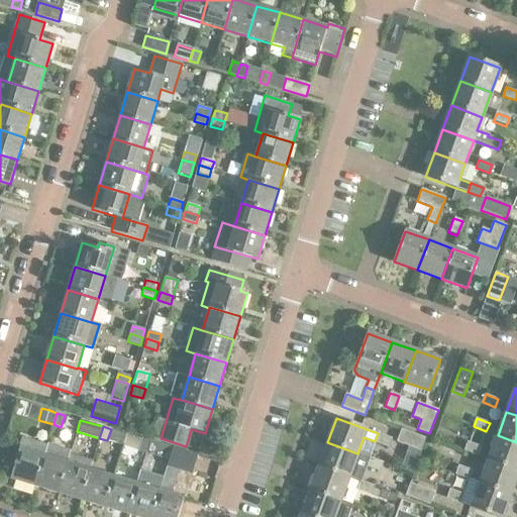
[(396,442),(420,451),(425,438),(401,429),(396,442)]
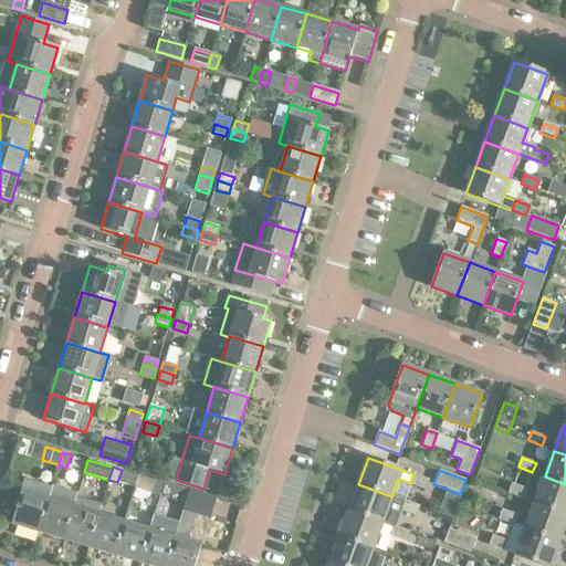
[(413,474),(410,483),(425,489),(428,479),(413,474)]
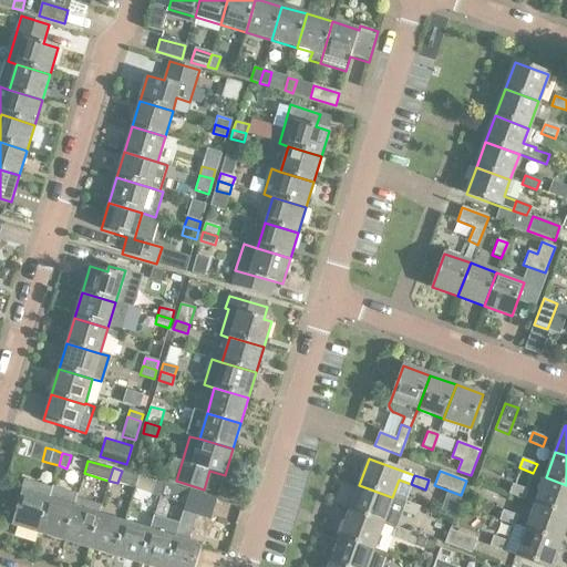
[(566,485),(546,477),(536,504),(566,515),(566,485)]
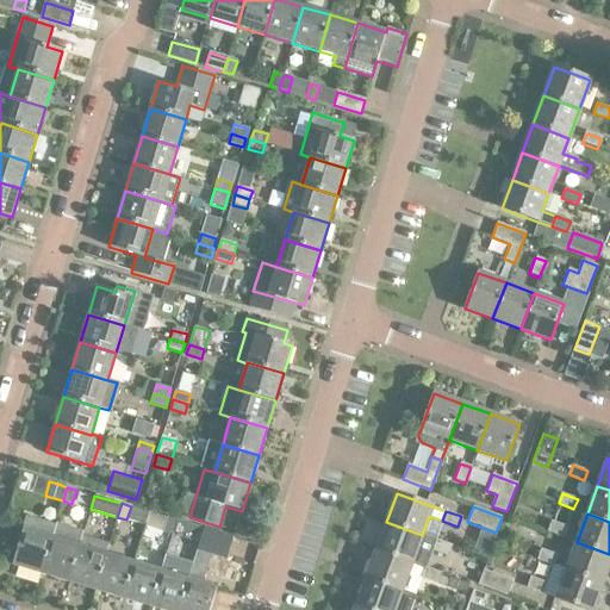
[(24,529),(12,565),(41,573),(51,537),(55,526),(27,517),(24,529)]
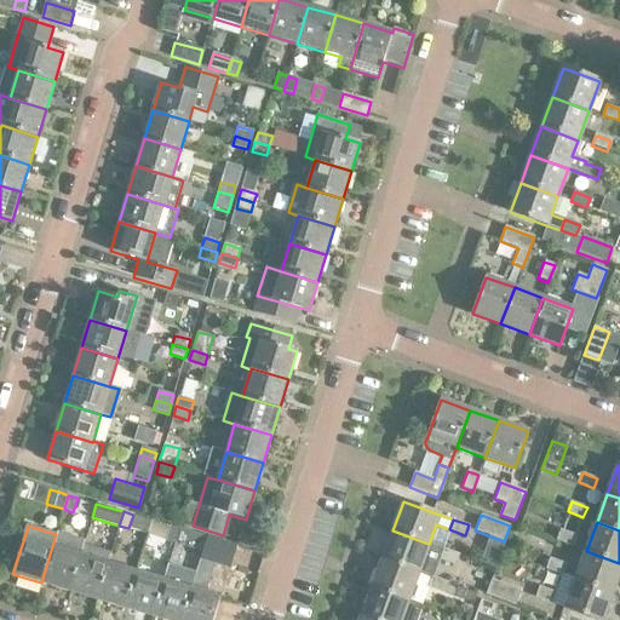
[(179,528),(170,526),(166,540),(174,543),(179,528)]
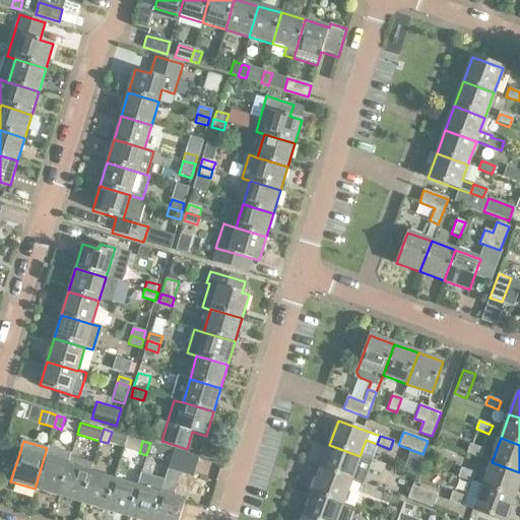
[(154,457),(157,446),(150,443),(146,455),(154,457)]
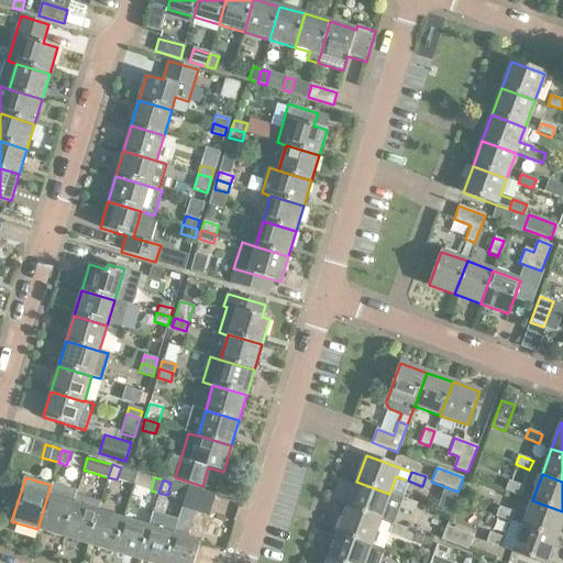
[(389,494),(356,482),(348,507),(381,519),(389,494)]
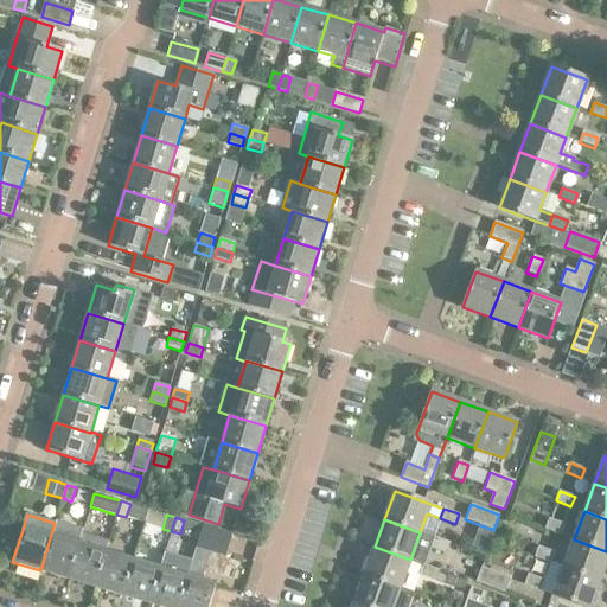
[(549,519),(545,529),(561,535),(564,525),(549,519)]
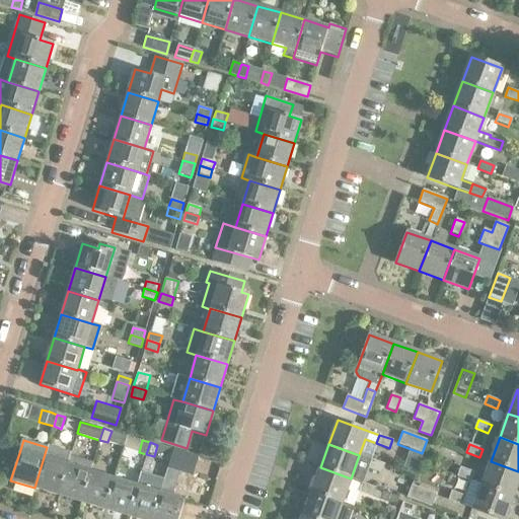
[(168,468),(165,475),(172,477),(174,470),(192,475),(198,457),(173,449),(168,468)]
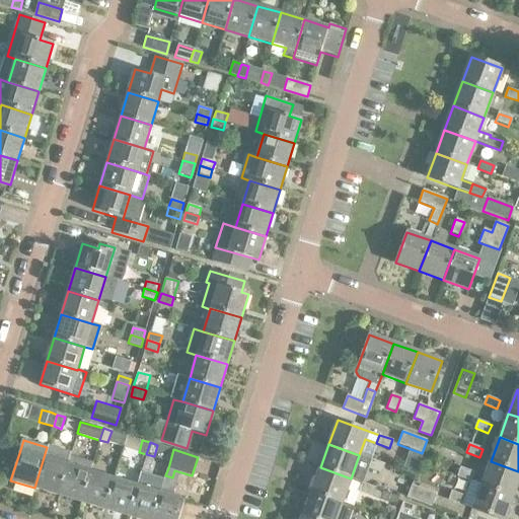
[(93,463),(70,456),(67,464),(58,495),(81,502),(90,471),(93,463)]
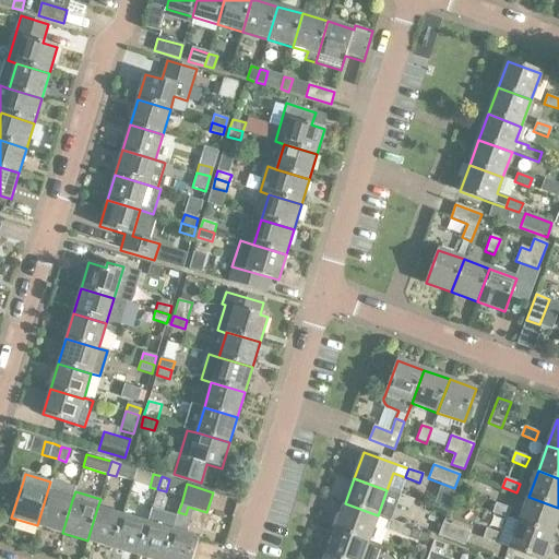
[(37,525),(62,533),(72,500),(47,492),(37,525)]
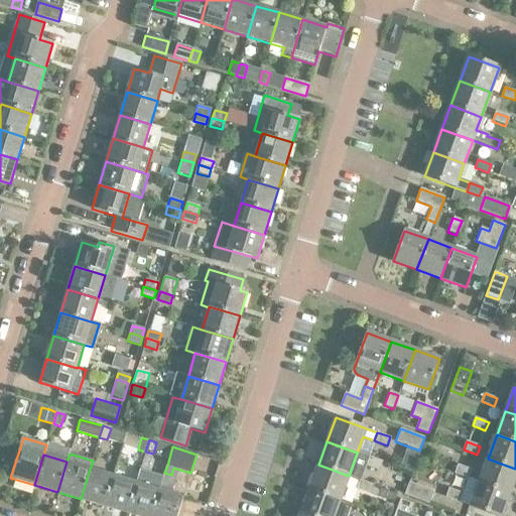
[(366,465),(378,470),(381,462),(369,457),(366,465)]
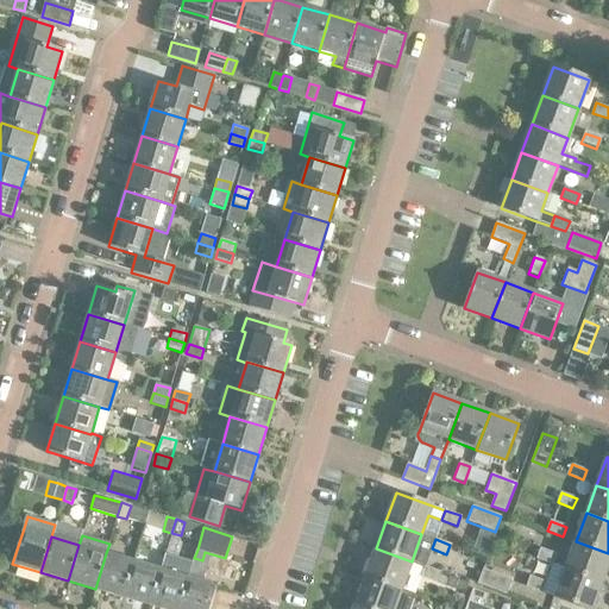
[(608,553),(576,541),(565,570),(601,583),(608,560),(608,553)]
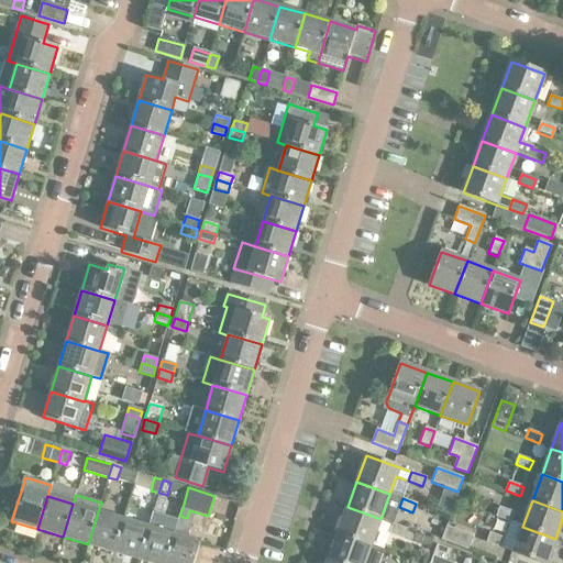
[(381,519),(348,507),(338,533),(371,545),(381,519)]
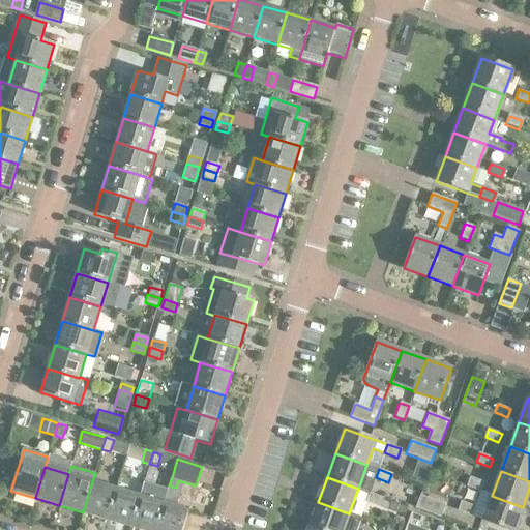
[(470,478),(467,487),(480,492),(483,482),(470,478)]
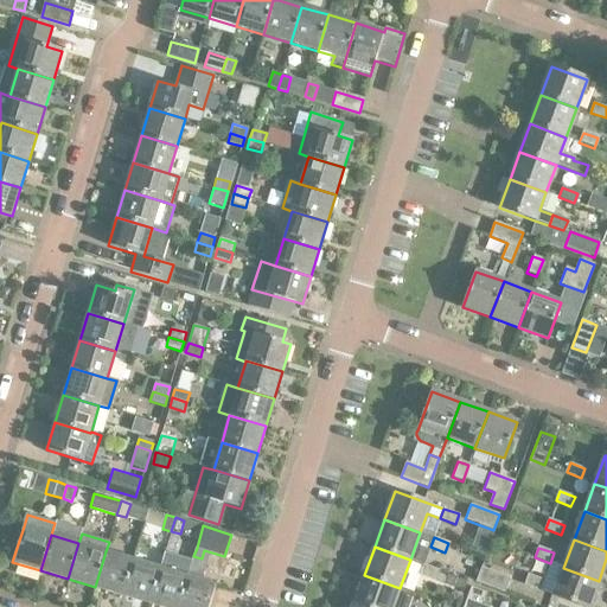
[(95,587),(122,595),(133,560),(106,551),(95,587)]
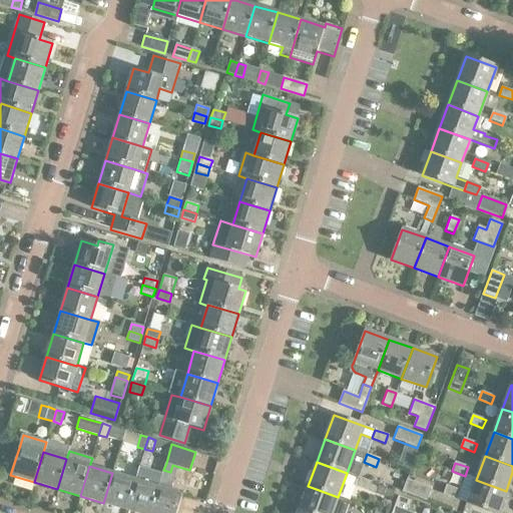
[(103,503),(126,510),(135,480),(112,473),(103,503)]
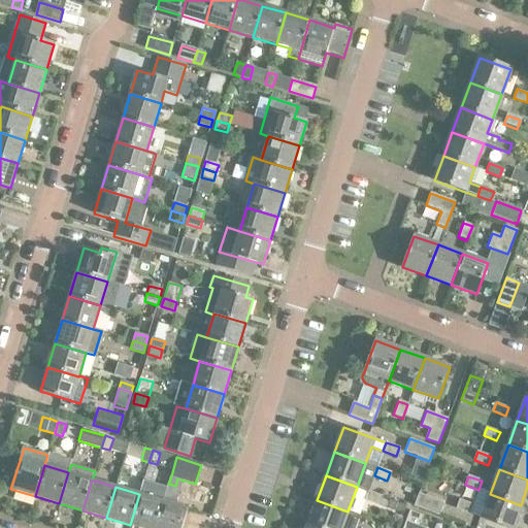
[(368,491),(365,500),(378,504),(386,507),(389,501),(381,498),(382,496),(368,491)]
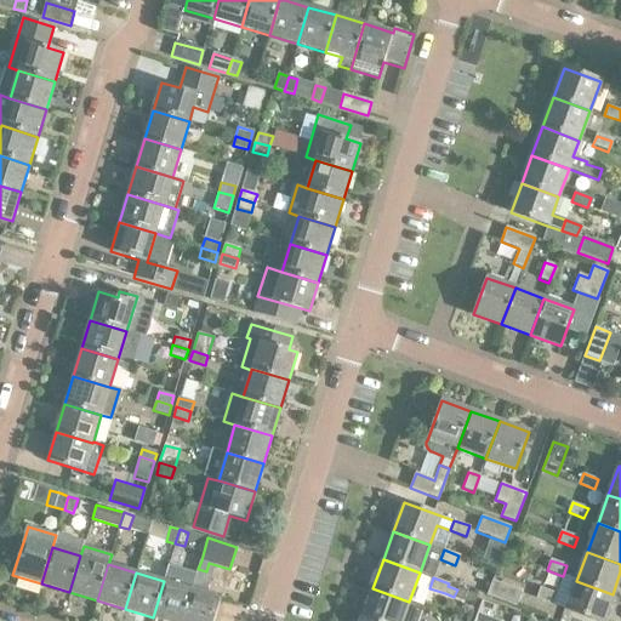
[(209,584),(194,580),(192,590),(182,620),(212,620),(221,598),(205,593),(209,584)]
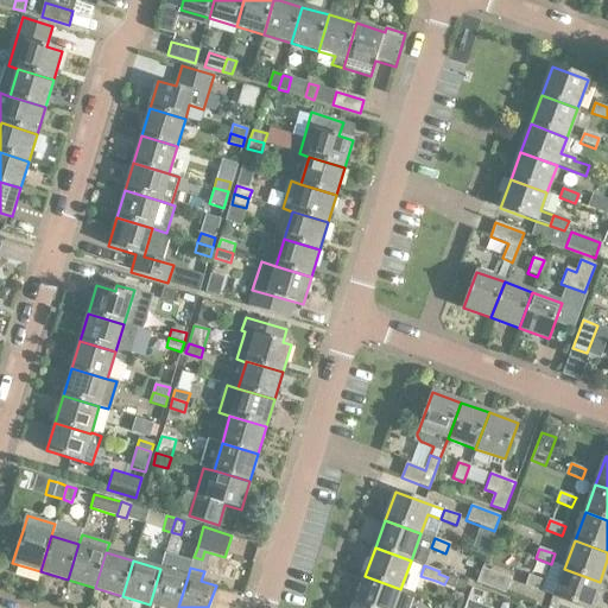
[(178,607),(188,577),(160,569),(150,605),(160,607),(178,607)]
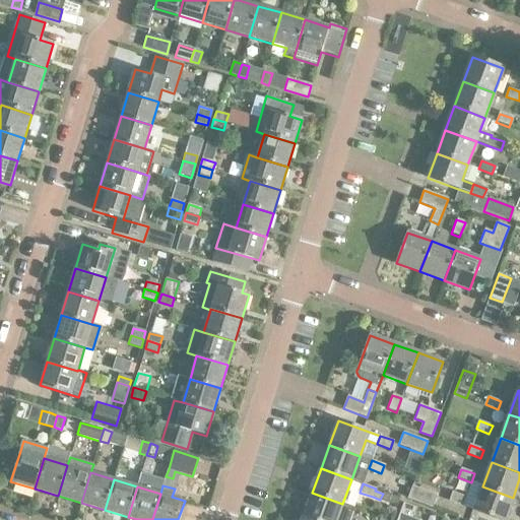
[(408,500),(433,509),(438,496),(413,486),(408,500)]
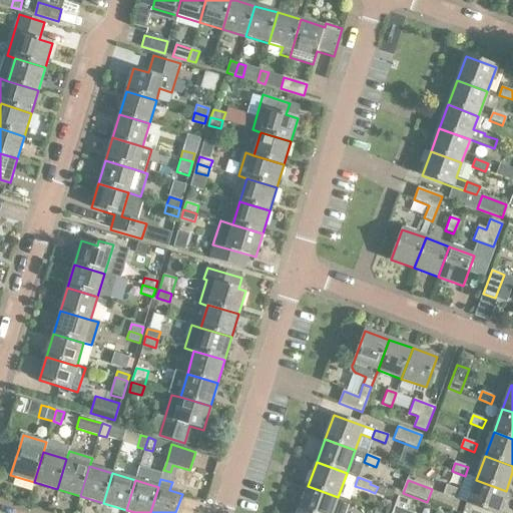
[(476,480),(468,503),(493,512),(498,512),(506,491),(476,480)]
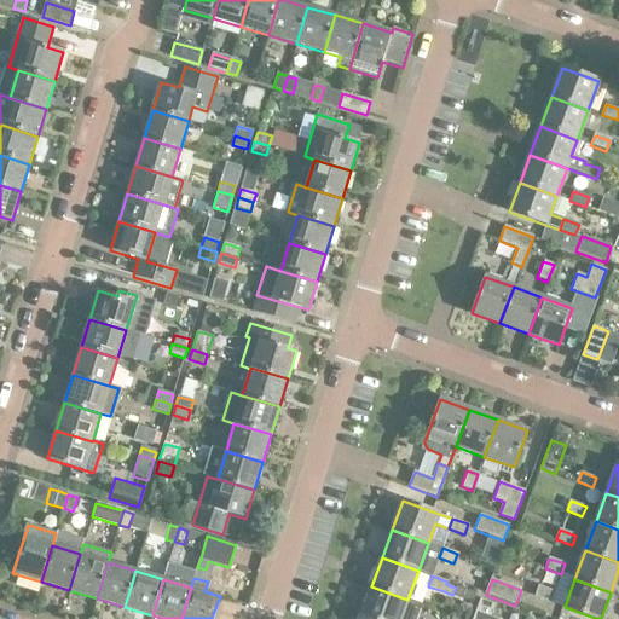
[(371,586),(360,614),(372,618),(400,618),(408,600),(371,586)]
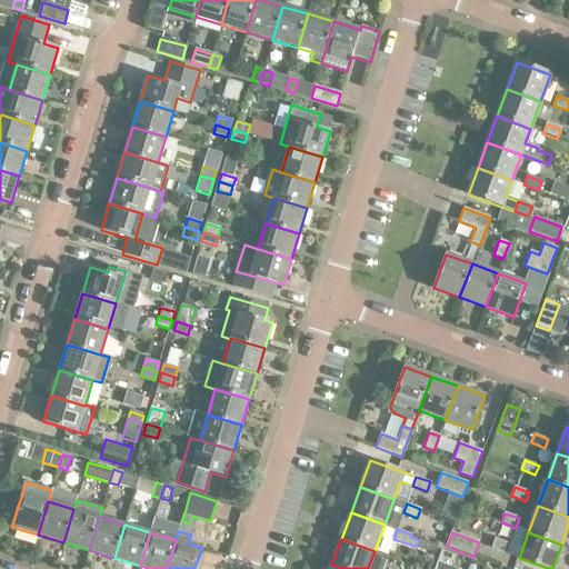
[(496,539),(492,549),(506,553),(509,545),(496,539)]
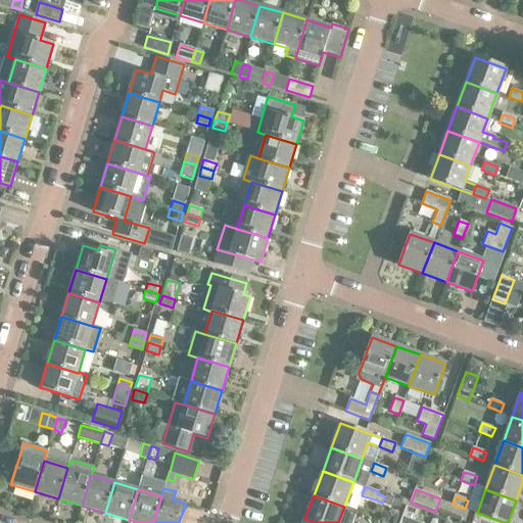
[(417,522),(414,522),(418,512),(405,507),(398,522),(417,522)]
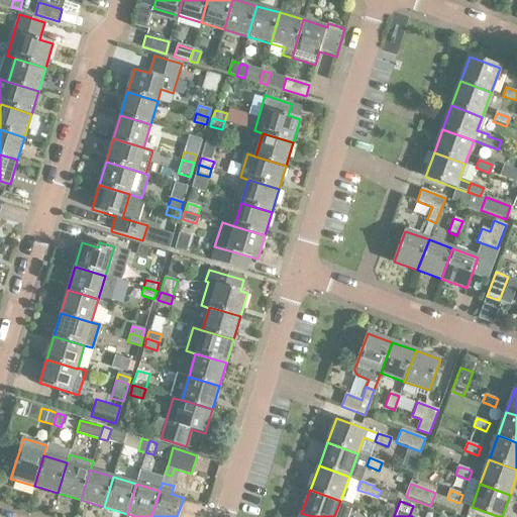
[(352,505),(348,513),(358,516),(362,516),(365,510),(352,505)]
